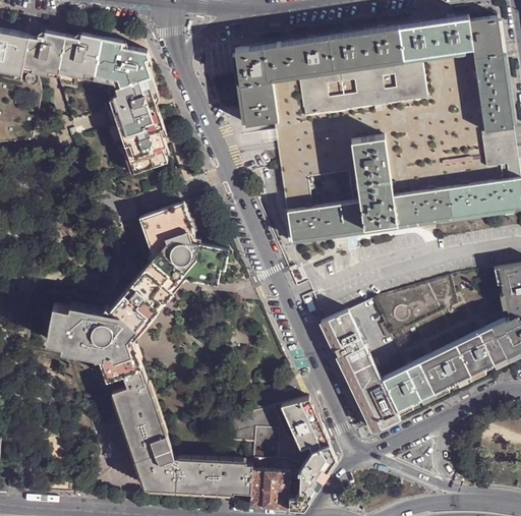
[(447,22),(449,41),(447,42),(449,54),(473,51),(474,50),(470,23),(469,19),(456,21),(447,22)]
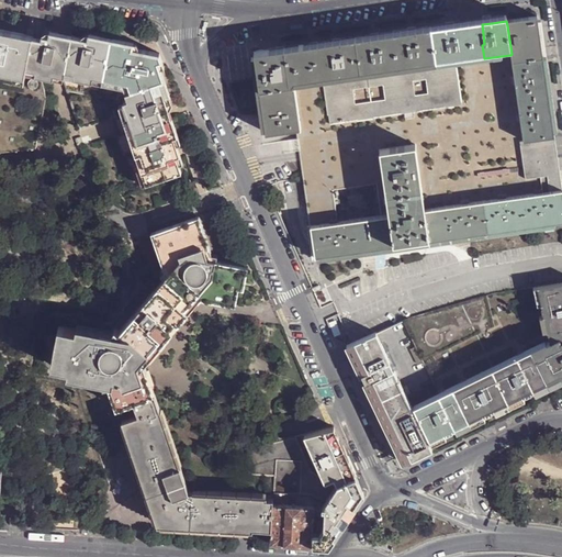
[(521,126),(524,146),(555,142),(554,135),(553,126),(549,100),(547,85),(544,64),(541,48),(540,34),(538,21),(507,25),(512,54),(510,55),(515,81),(516,89),(520,118),(521,126)]
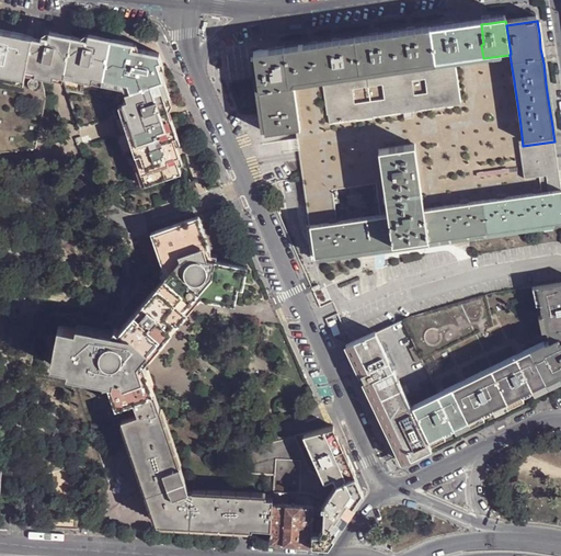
[(481,24),(455,27),(457,47),(460,46),(462,61),(483,58),(481,45),(483,44),(481,24)]
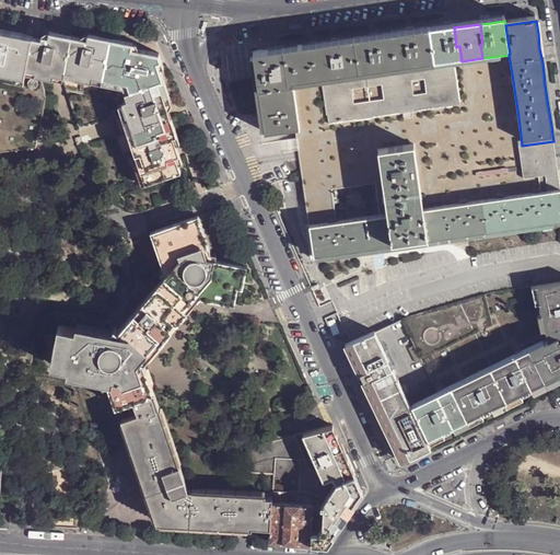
[(296,133),(301,133),(294,84),(323,81),(350,77),(365,74),(453,62),(462,61),(459,46),(456,47),(454,27),(453,27),(444,30),(415,34),(407,35),(378,38),(369,39),(340,45),(331,45),(284,53),(276,54),(254,57),(258,84),(266,137),(296,133)]
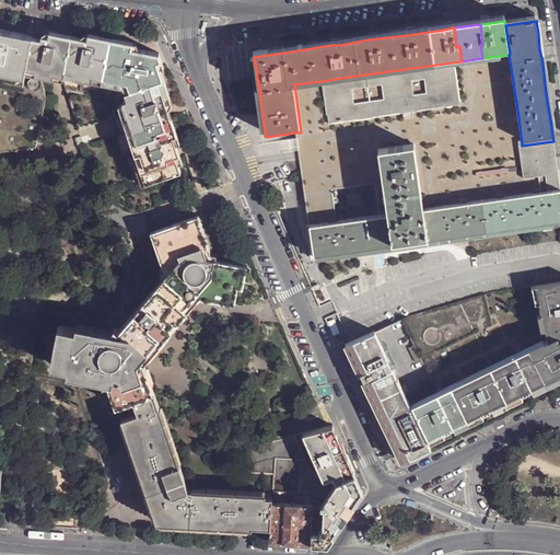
[(0,158),(34,155),(46,104),(41,79),(54,82),(63,83),(63,84),(79,131),(74,140),(94,203),(103,201),(179,175),(177,168),(172,151),(171,151),(167,140),(176,137),(171,120),(165,123),(162,111),(167,108),(166,105),(165,106),(164,101),(168,99),(160,72),(156,61),(140,58),(131,56),(132,53),(133,51),(86,42),(86,45),(88,45),(86,48),(80,47),(80,45),(72,44),(73,43),(71,43),(72,39),(63,37),(59,36),(58,42),(45,38),(44,43),(42,42),(33,41),(0,33),(0,158)]
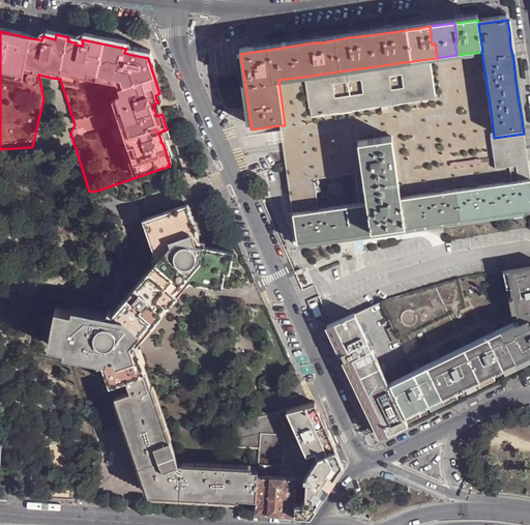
[(133,55),(148,58),(151,68),(155,67),(151,54),(130,50),(130,49),(127,46),(82,35),(78,37),(77,39),(68,37),(67,40),(69,40),(68,41),(76,42),(76,45),(82,46),(83,42),(82,42),(82,39),(126,49),(125,50),(124,53),(133,55)]
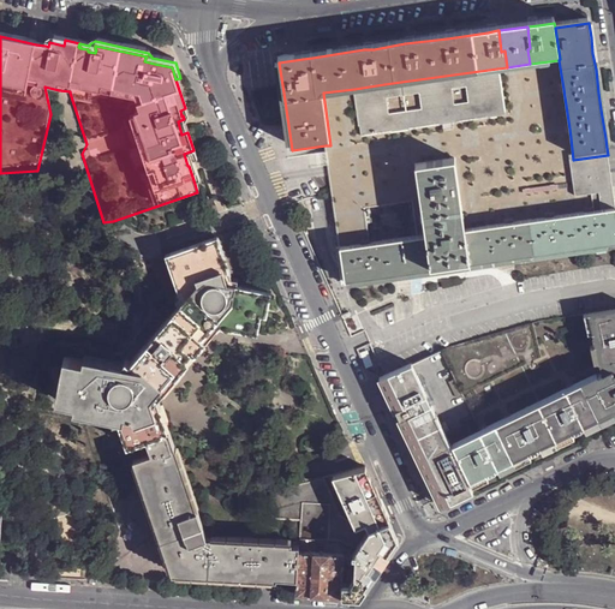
[(340,252),(371,248),(365,213),(412,207),(418,242),(427,239),(417,169),(455,163),(465,234),(505,228),(505,225),(513,224),(514,227),(545,222),(545,219),(554,218),(554,221),(586,218),(586,214),(595,213),(592,198),(575,201),(569,160),(573,160),(571,138),(567,138),(565,130),(569,129),(565,97),(561,97),(560,89),(563,89),(559,60),(530,64),(507,67),(497,69),(505,120),(362,141),(354,89),(323,93),(330,145),(326,145),(327,157),(329,171),(333,201),(340,252)]
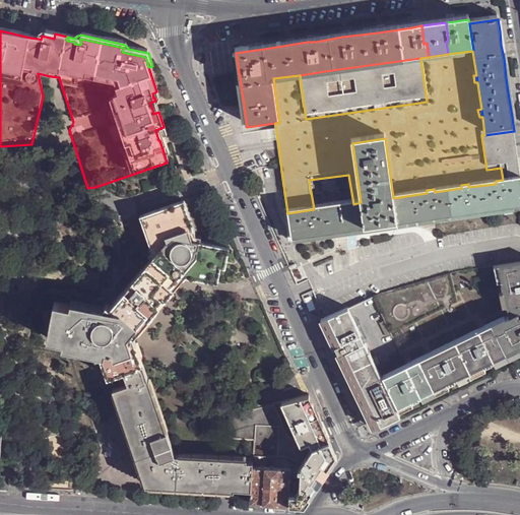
[(306,119),(427,102),(420,58),(339,69),(343,99),(329,101),(325,71),(300,75),(306,119)]
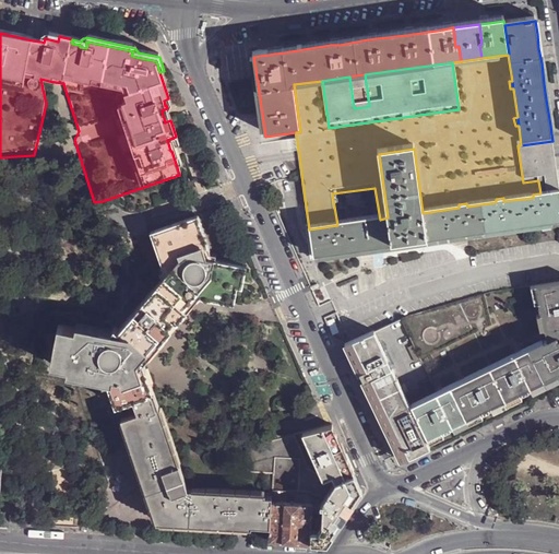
[(354,108),(369,106),(365,74),(349,77),(354,108)]
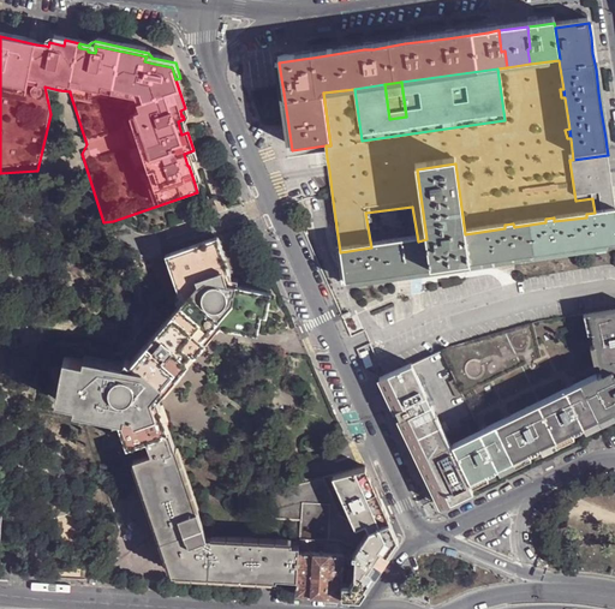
[(181,135),(187,132),(185,124),(186,123),(189,118),(185,108),(180,111),(181,117),(183,115),(184,119),(178,121),(181,135)]
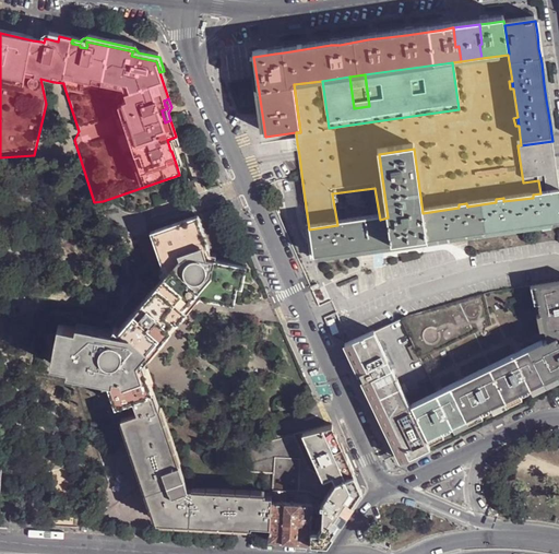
[(170,151),(171,151),(177,167),(181,166),(175,148),(179,146),(176,137),(167,140),(170,151)]
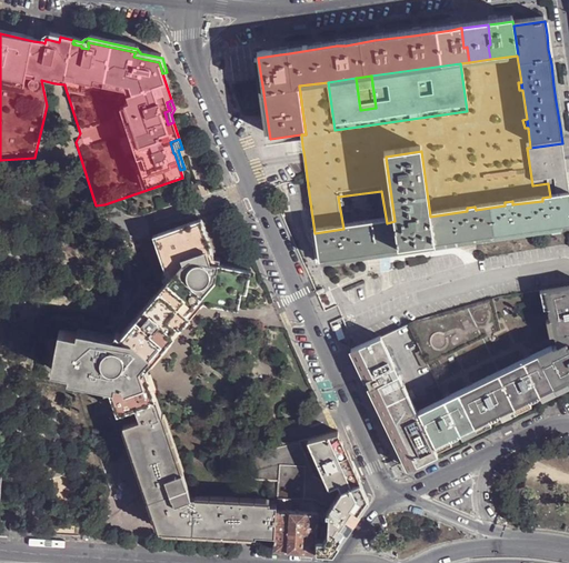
[(527,148),(532,186),(548,183),(550,197),(550,200),(568,197),(568,192),(568,188),(567,180),(566,172),(565,160),(563,153),(562,143),(530,148),(527,148)]
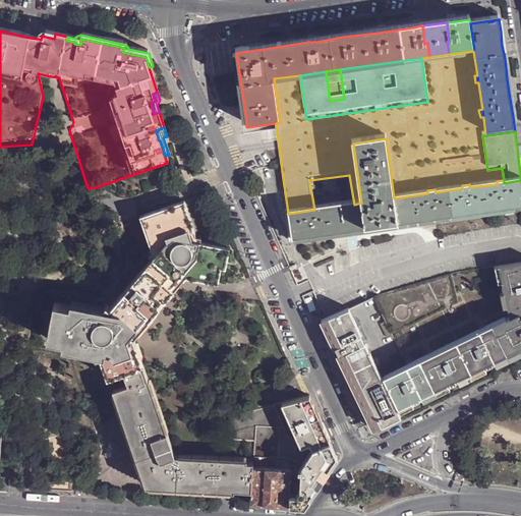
[(361,203),(365,232),(398,228),(394,198),(386,138),(353,144),(361,203)]
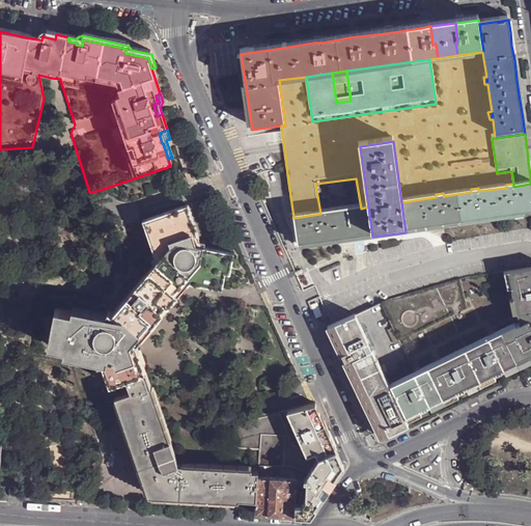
[(401,202),(406,232),(530,214),(530,184),(513,187),(506,188),(478,191),(471,192),(444,196),(436,197),(401,202)]
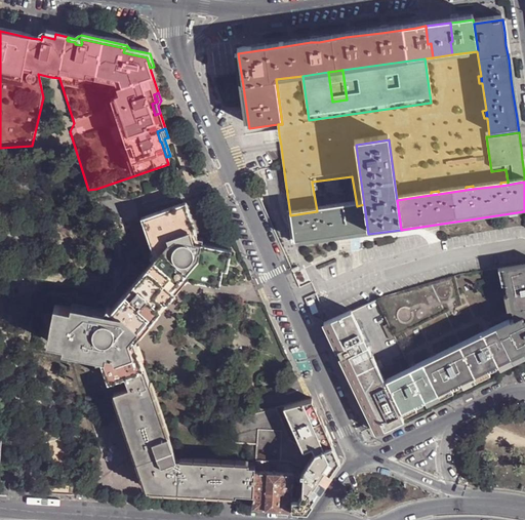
[(290,215),(295,244),(368,234),(364,204),(357,206),(317,211),(290,215)]
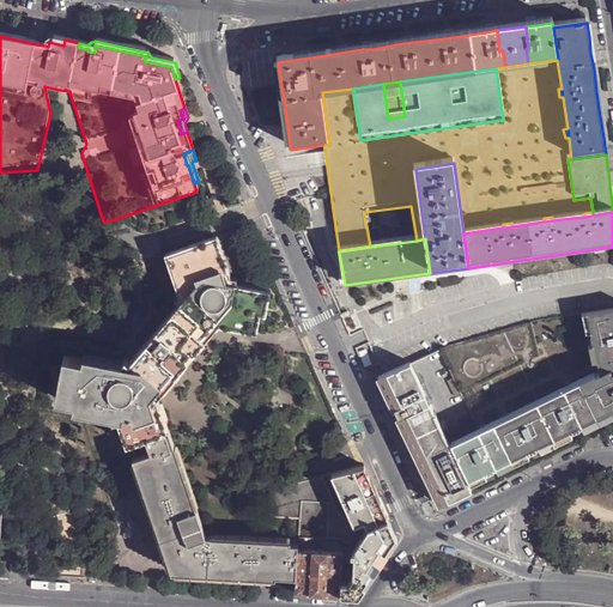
[(225,287),(234,289),(235,284),(229,283),(214,241),(210,242),(225,287)]
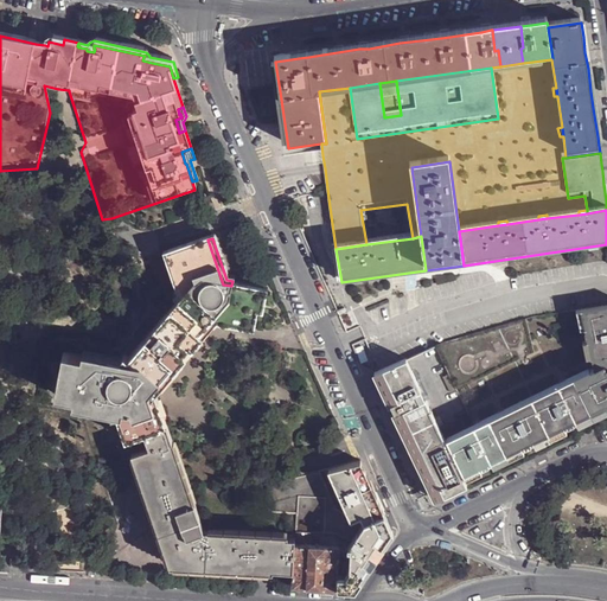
[(141,438),(160,430),(159,429),(147,397),(212,321),(254,328),(256,315),(260,292),(231,286),(223,285),(208,240),(166,254),(181,299),(176,305),(127,363),(121,369),(80,360),(66,358),(58,401),(72,403),(113,411),(115,419),(125,442),(141,438)]
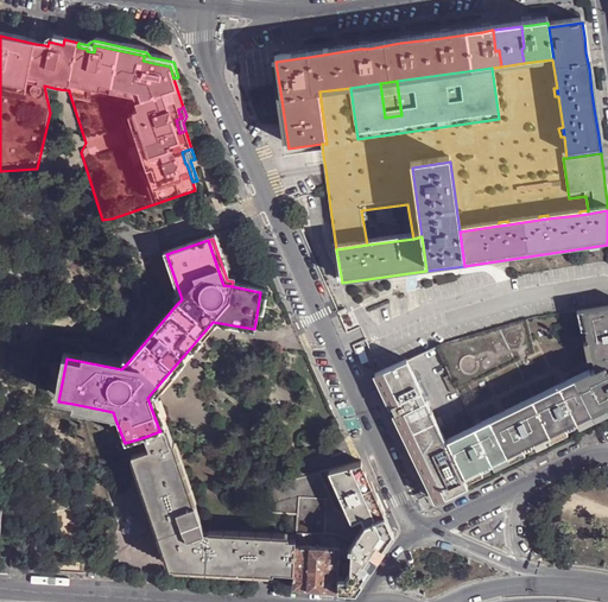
[(607,245),(464,266),(426,271),(342,283),(336,249),(333,249),(339,287),(607,248),(607,245)]
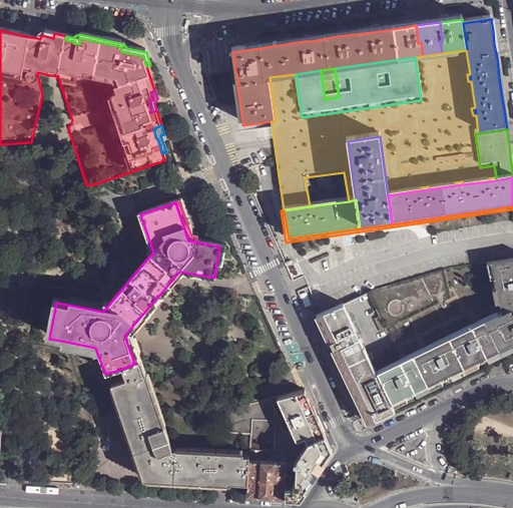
[(153,252),(140,214),(136,216),(147,251),(144,255),(148,258),(153,252)]
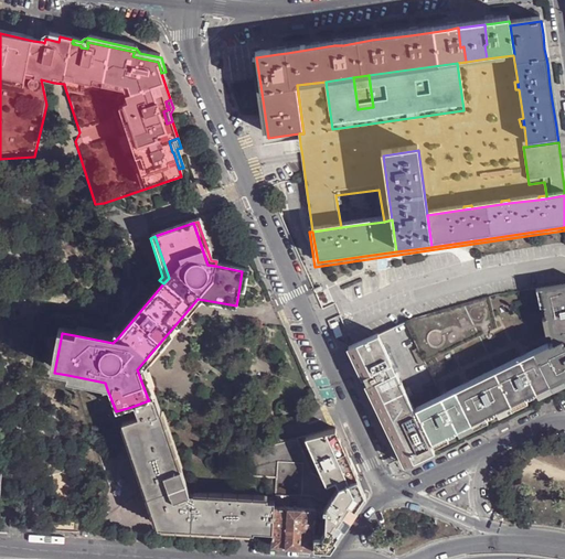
[(242,271),(238,293),(244,294),(247,272),(242,271)]
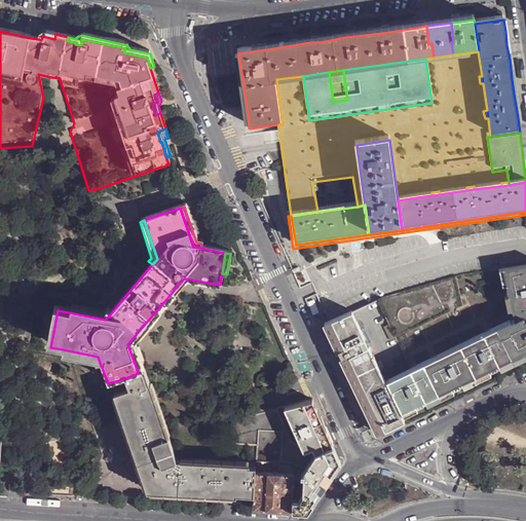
[(525,269),(503,273),(508,290),(510,300),(513,314),(515,325),(512,325),(511,324),(410,373),(386,384),(402,418),(418,411),(427,407),(458,392),(463,388),(490,375),(500,371),(525,358),(525,269)]
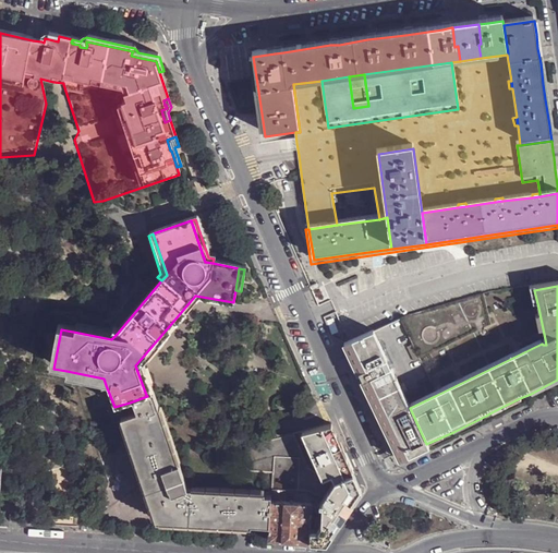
[(420,364),(435,396),(542,344),(543,345),(546,345),(544,334),(541,335),(537,320),(541,319),(538,308),(534,309),(531,290),(492,297),(484,298),(499,326),(420,364)]
